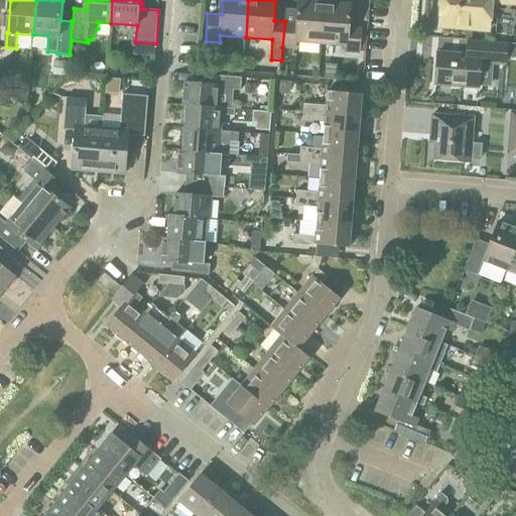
[(285,21),(282,47),(295,48),(296,41),(323,43),(326,1),(314,0),(298,0),(298,9),(286,8),(285,21)]
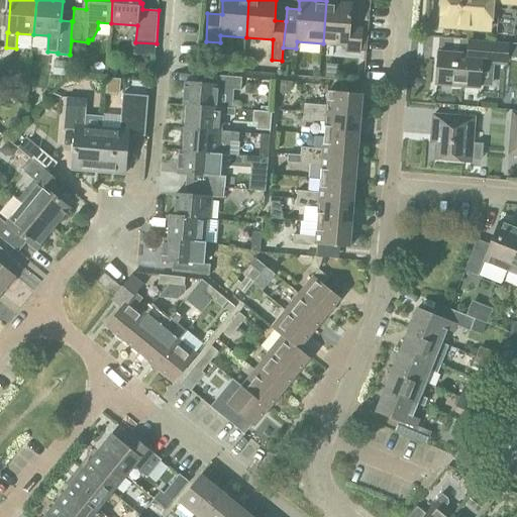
[(493,4),(516,6),(516,0),(444,0),(443,20),(472,22),(471,26),(491,28),(493,4)]
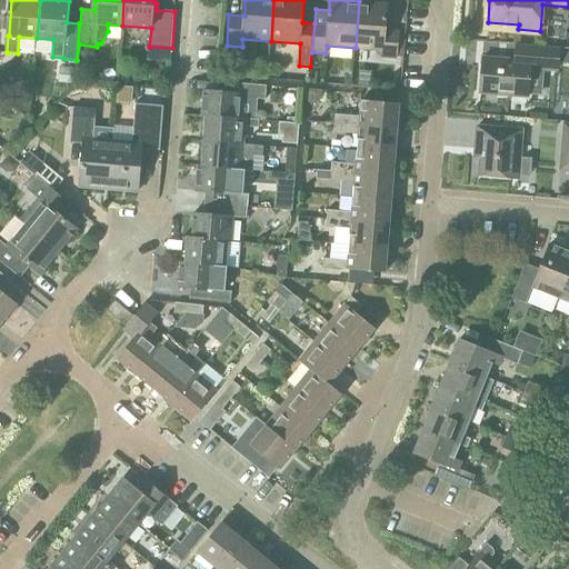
[(388,3),(359,1),(356,48),(381,50),(381,56),(397,57),(399,31),(386,30),(388,3)]
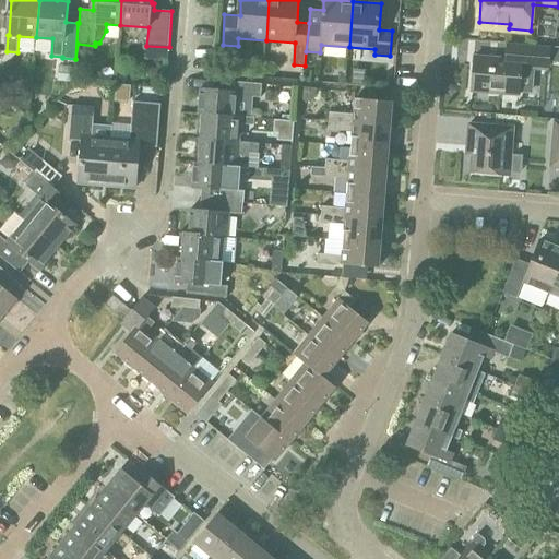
[(520,95),(522,69),(549,71),(549,62),(558,62),(558,47),(507,44),(506,57),(476,55),(473,92),(520,95)]
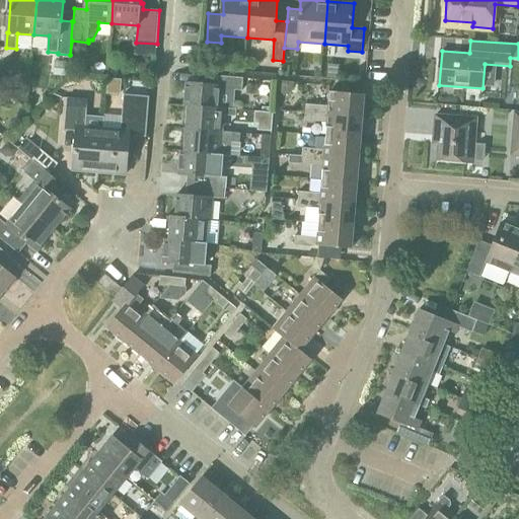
[(313,56),(335,58),(336,50),(314,48),(313,56)]
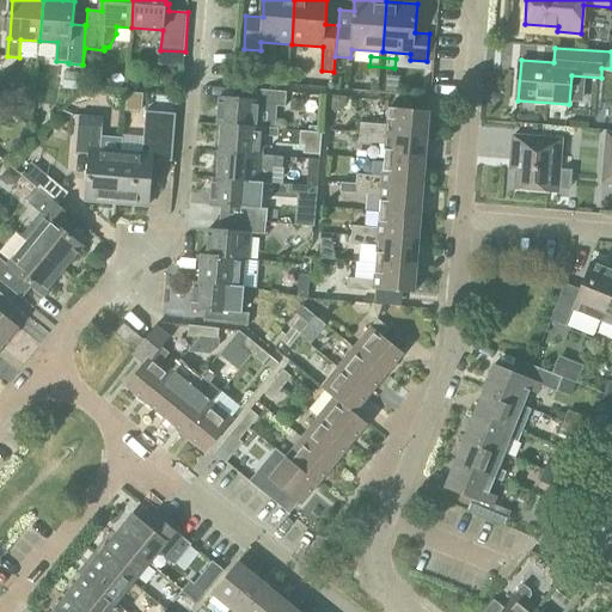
[(224,124),(265,128),(265,127),(261,127),(262,105),(286,106),(287,92),(249,89),(248,101),(220,98),(218,124),(224,124)]
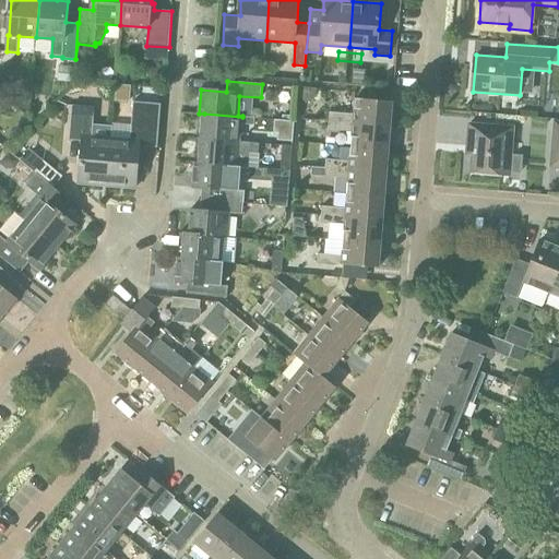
[(115,102),(130,103),(131,86),(116,84),(115,102)]
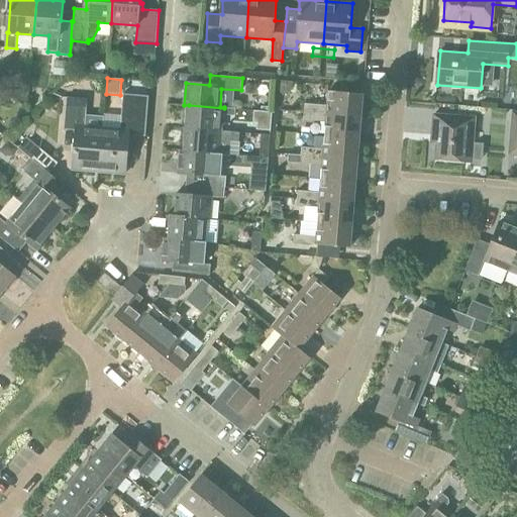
[(305,112),(360,116),(363,94),(328,91),(327,106),(305,104),(305,112)]
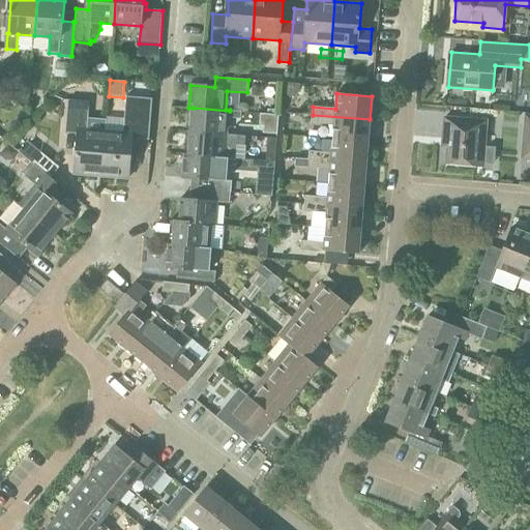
[(128,177),(133,139),(149,140),(152,98),(126,96),(124,119),(106,117),(106,122),(105,130),(101,173),(101,175),(128,177)]
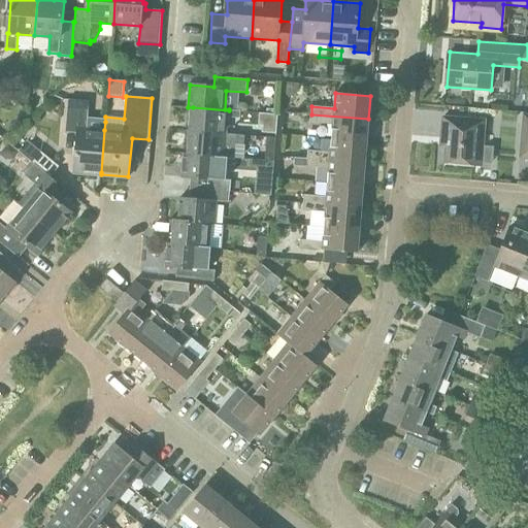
[(74,171),(101,174),(101,172),(104,130),(105,122),(88,121),(90,101),(68,100),(65,133),(77,133),(74,171)]
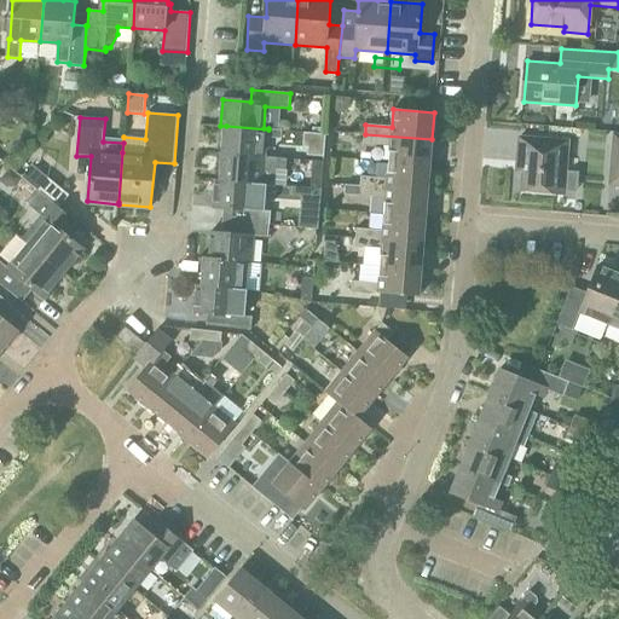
[(224,155),(266,157),(268,129),(226,126),(224,155)]
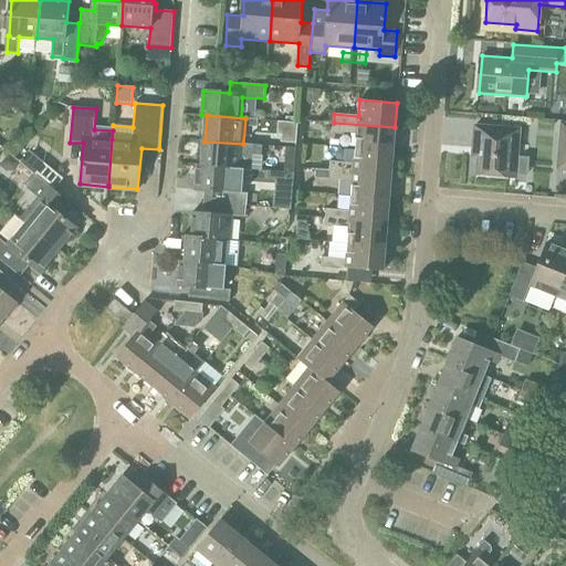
[(281,135),(281,143),(296,144),(297,123),(279,122),(278,135),(281,135)]
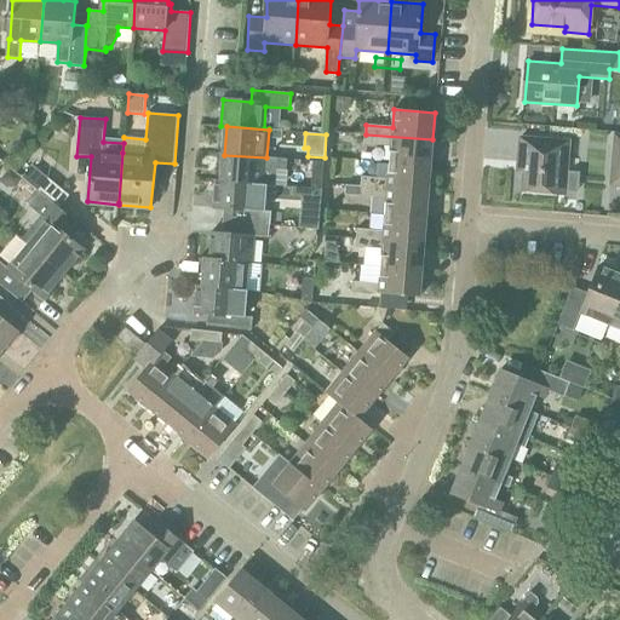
[(430,165),(432,139),(366,135),(365,144),(391,147),(390,162),(430,165)]
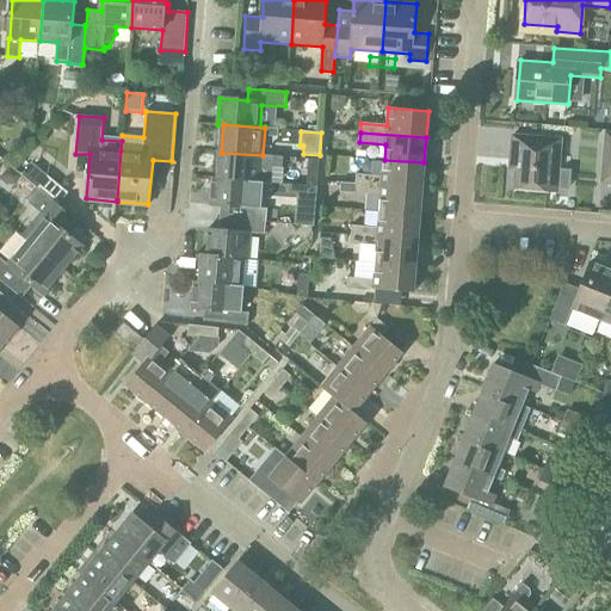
[(557,191),(559,189),(569,190),(572,171),(560,170),(562,140),(514,136),(513,154),(519,155),(517,187),(557,191)]
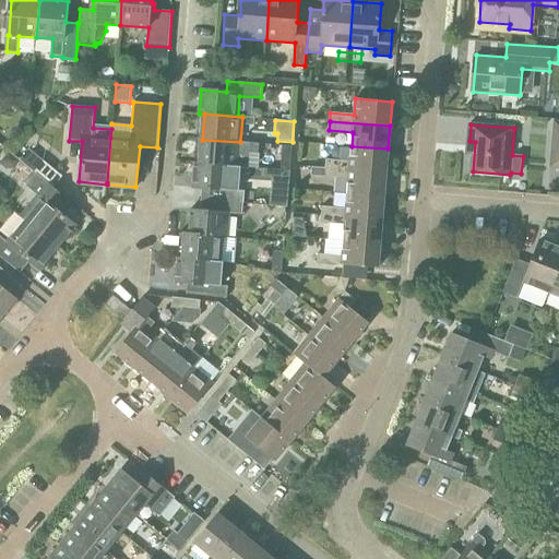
[(195,162),(195,164),(234,167),(234,166),(240,167),(249,168),(250,153),(258,154),(259,144),(240,142),(202,140),(200,162),(195,162)]
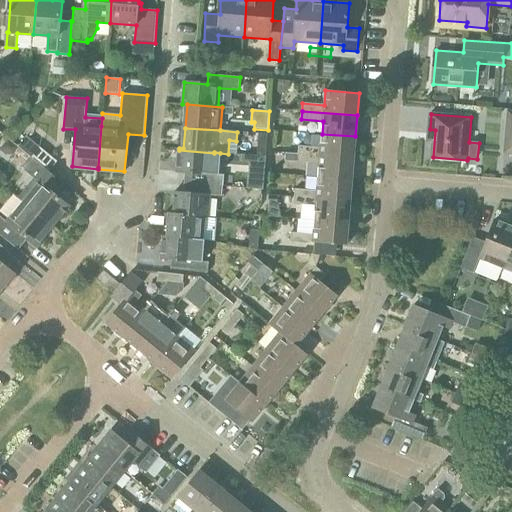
[(259,133),(258,146),(267,147),(268,134),(259,133)]
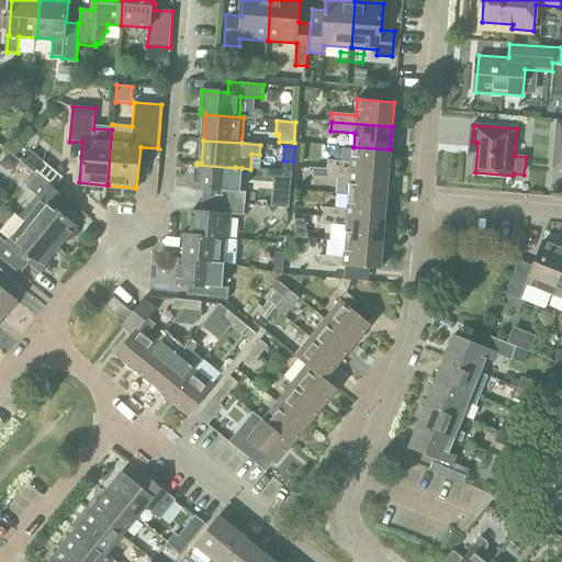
[(327,160),(327,169),(351,170),(389,173),(390,149),(353,147),(352,163),(327,160)]
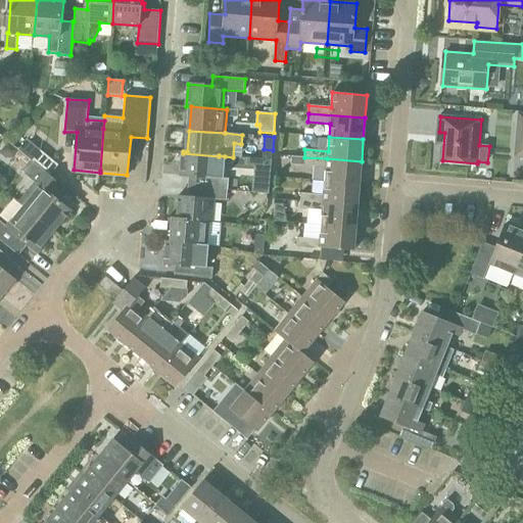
[(183,153),(181,175),(190,176),(189,187),(228,190),(229,179),(224,179),(225,156),(219,155),(219,156),(183,153)]
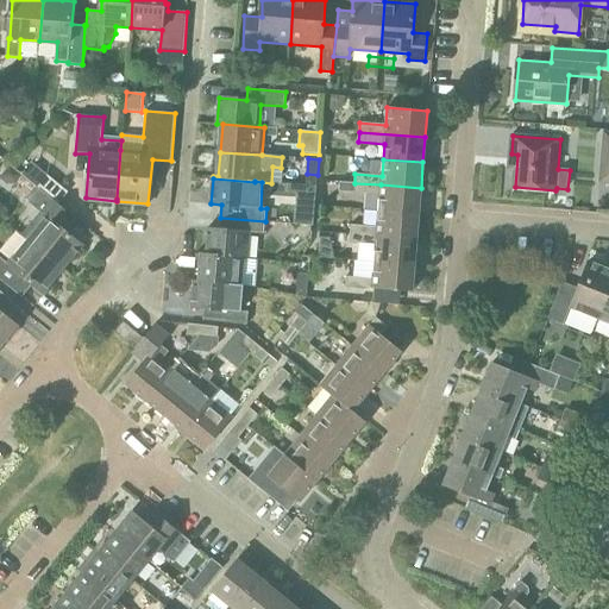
[(380,195),(378,211),(419,213),(421,188),(381,184),(355,183),(339,182),(338,192),(380,195)]
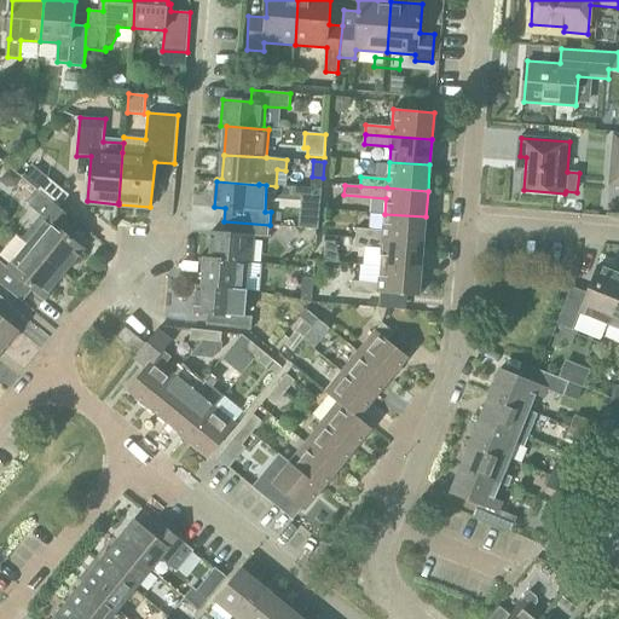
[(300,204),(299,186),(279,187),(281,204),(300,204)]
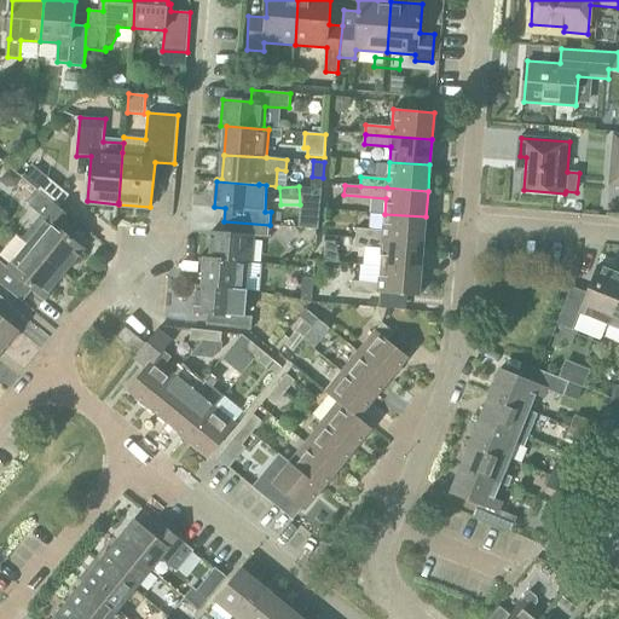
[(47,220),(27,244),(64,276),(86,250),(63,231),(73,218),(40,192),(29,206),(47,220)]
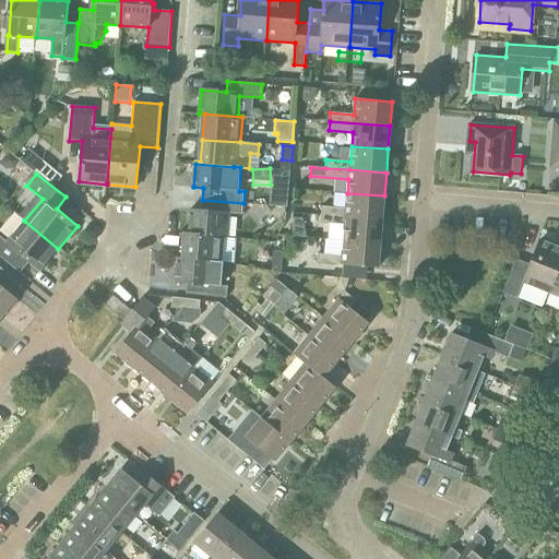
[(322,206),(321,214),(382,219),(384,195),(347,193),(346,209),(322,206)]
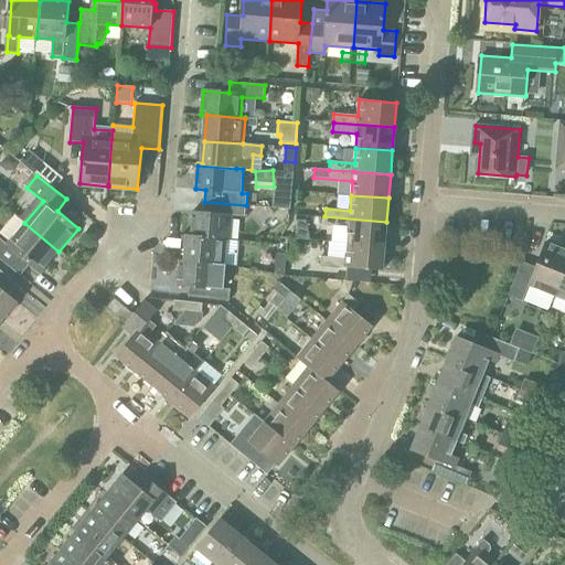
[(187,235),(187,237),(226,240),(231,240),(233,215),(245,216),(246,205),(204,202),(203,212),(193,211),(192,235),(187,235)]
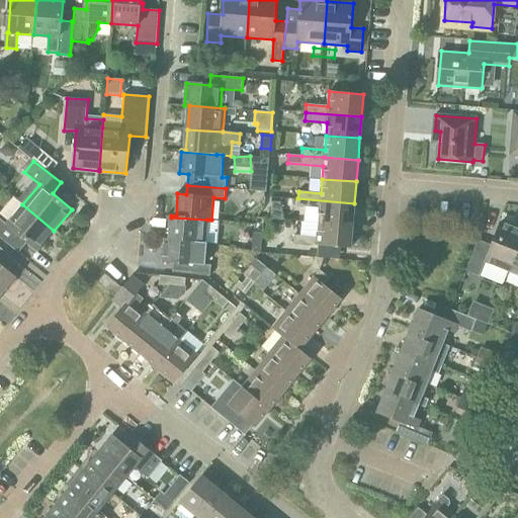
[(297,198),(297,207),(305,207),(304,221),(319,223),(353,225),(354,203),(297,198)]
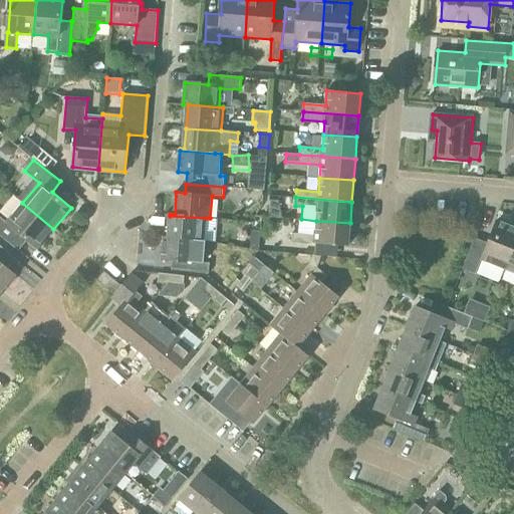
[(0,217),(0,235),(13,246),(16,243),(18,244),(24,238),(37,248),(53,229),(22,203),(6,222),(0,217)]
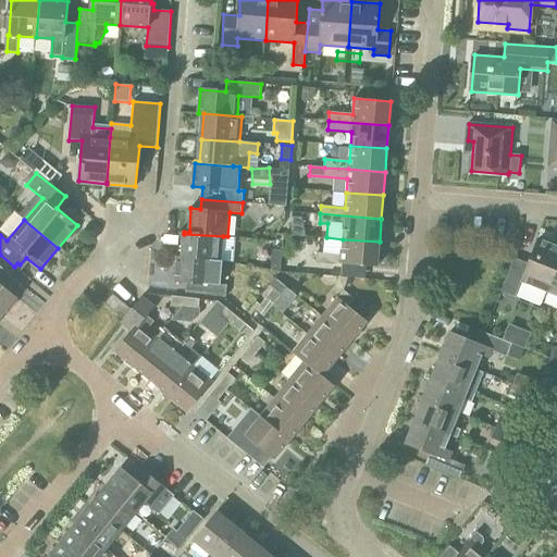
[(177,256),(177,258),(217,261),(221,261),(221,260),(223,236),(184,234),(182,257),(177,256)]
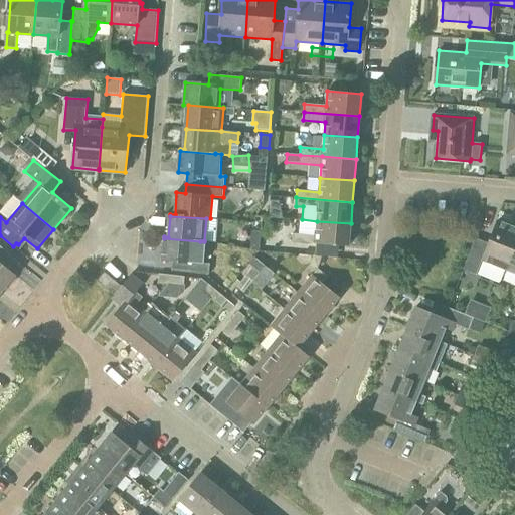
[(476,238),(463,270),(476,275),(483,260),(507,270),(514,247),(514,226),(499,220),(489,244),(476,238)]
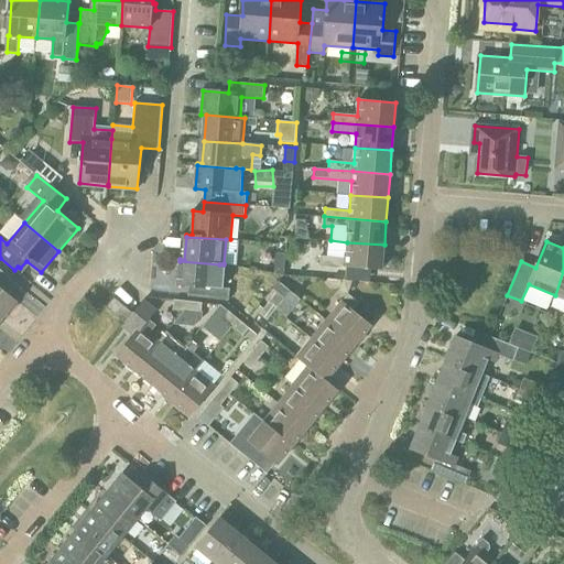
[(346,258),(321,256),(321,266),(345,267),(382,269),(384,245),(347,242),(346,258)]
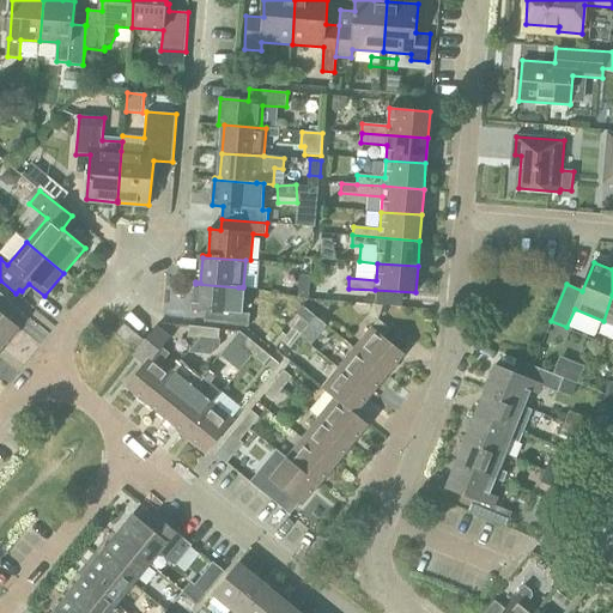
[(301,274),(298,297),(309,299),(311,275),(301,274)]
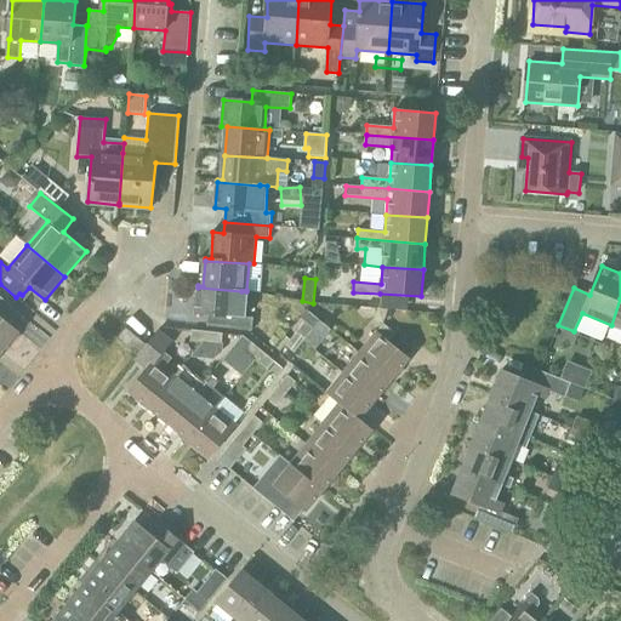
[(195,313),(234,315),(233,329),(252,330),(254,317),(246,317),(248,290),(246,290),(246,291),(241,291),(198,288),(195,313)]
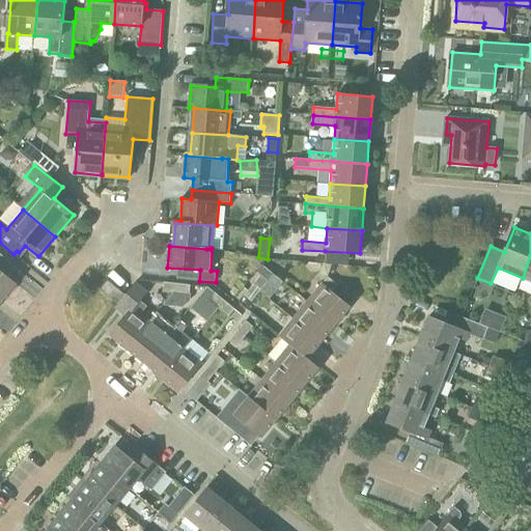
[(0,301),(1,302),(16,284),(0,272),(0,301)]
